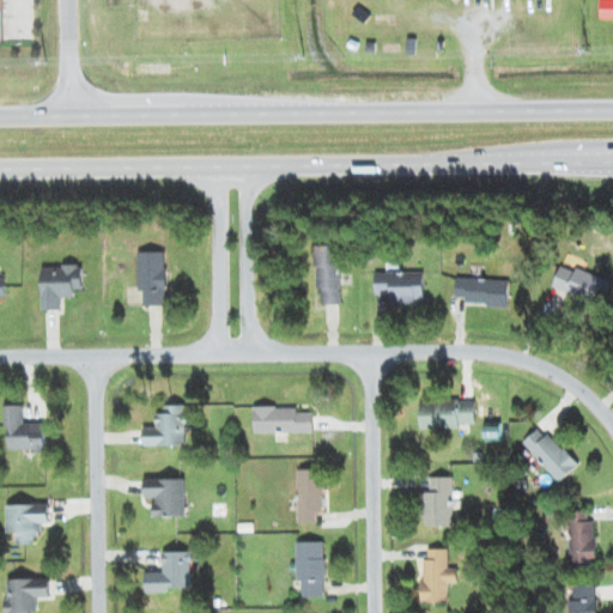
[(612,0),(600,0),(601,17),(612,17),(612,0)]
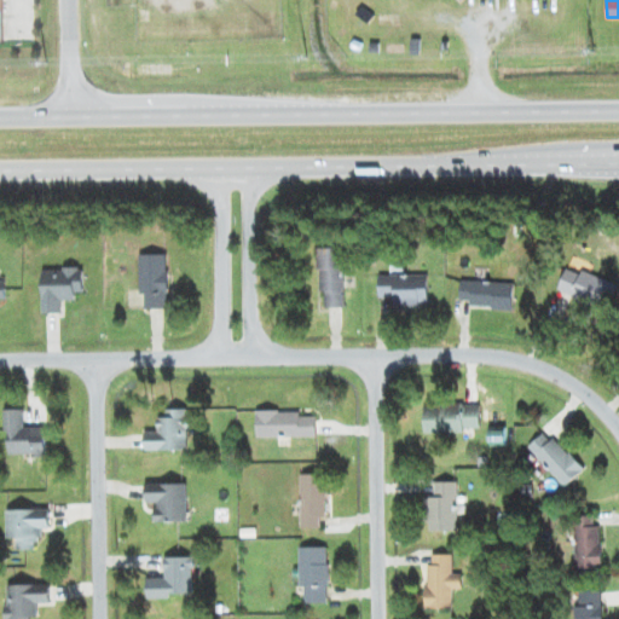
[(322,307),(345,306),(343,247),(320,248),(322,307)]
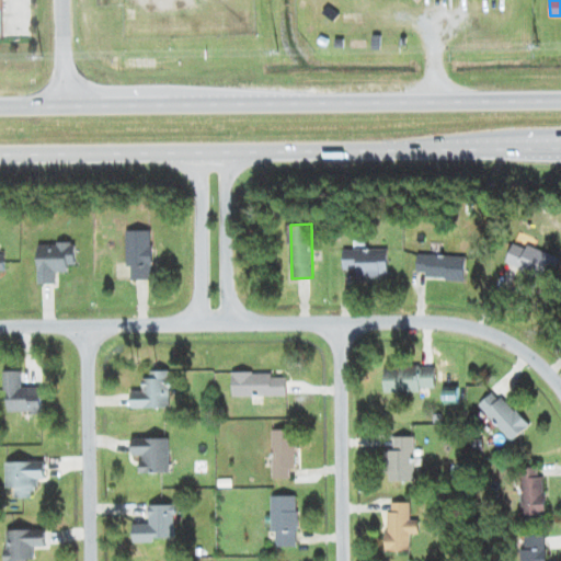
[(133,265),(133,279),(153,278),(152,229),(127,229),(127,265),(133,265)]
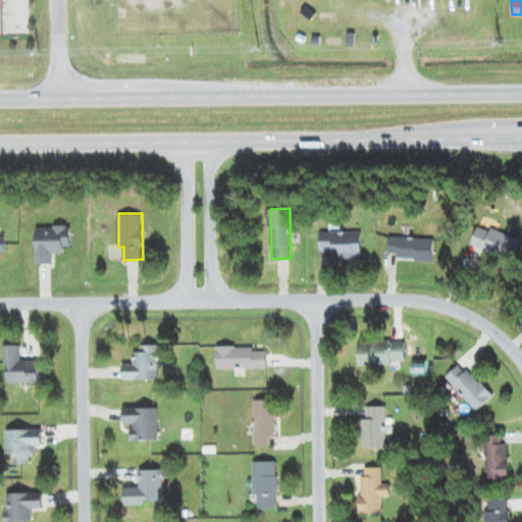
[(471,244),(512,261),(520,240),(479,222),(471,244)]
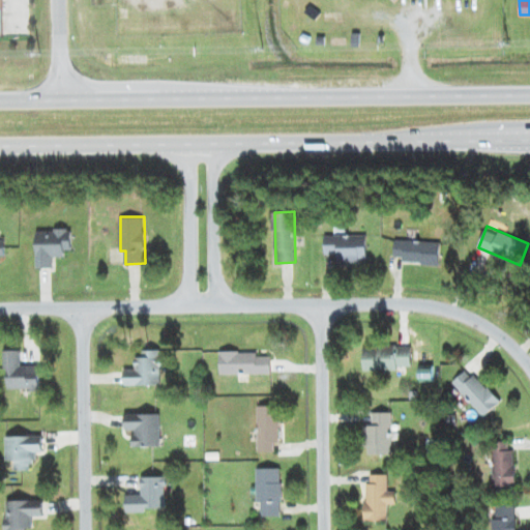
[(72,249),(72,230),(36,229),(36,268),(53,268),(54,257),(65,257),(65,249),(72,249)]
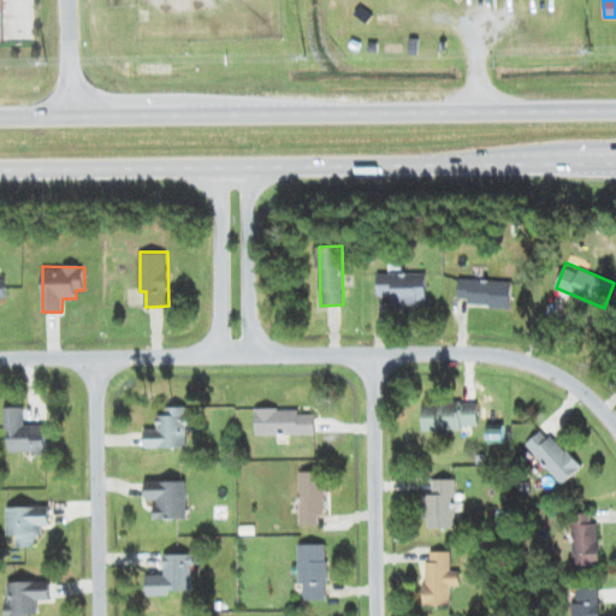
[(377,295),(394,296),(392,303),(426,303),(427,273),(378,272),(377,295)]
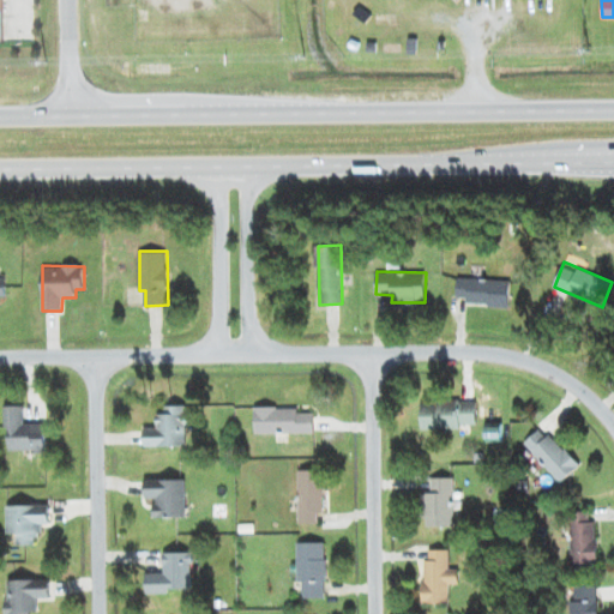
[(510,306),(511,280),(458,277),(457,304),(510,306)]
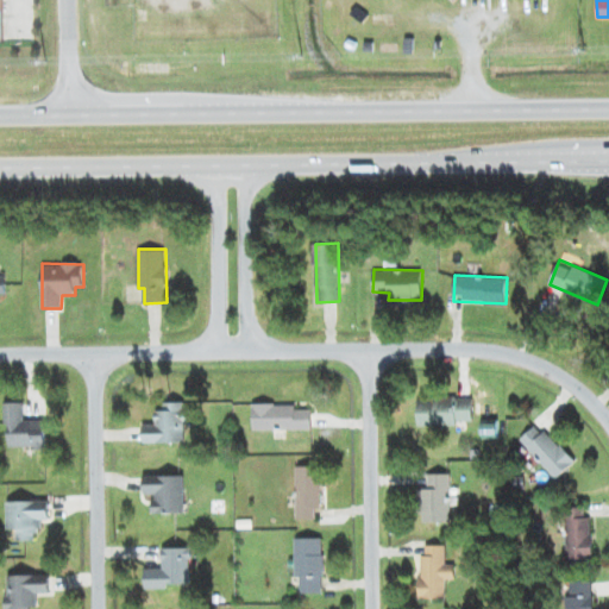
[(418,399),(419,425),(473,424),(472,397),(418,399)]
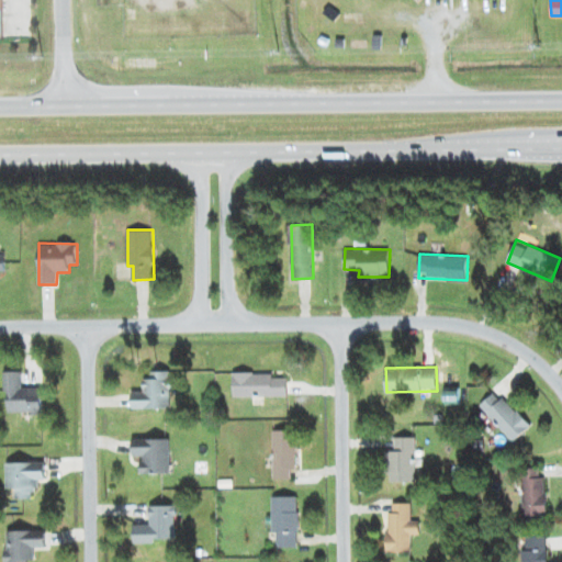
[(9,413),(42,412),(42,386),(22,388),(22,370),(4,371),(4,392),(9,392),(9,413)]
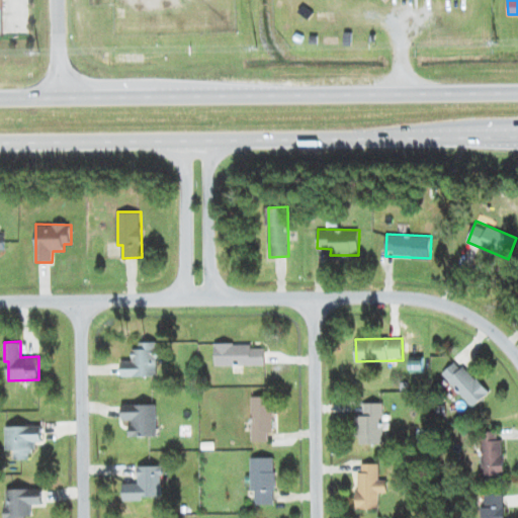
[(216,365),(266,364),(265,348),(252,348),(252,343),(214,344),(216,365)]
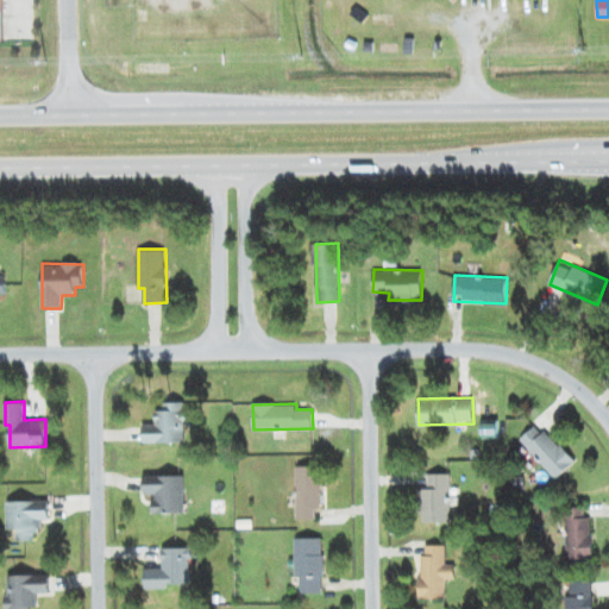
[(187,441),(186,409),(156,410),(156,422),(143,422),(144,443),(187,441)]
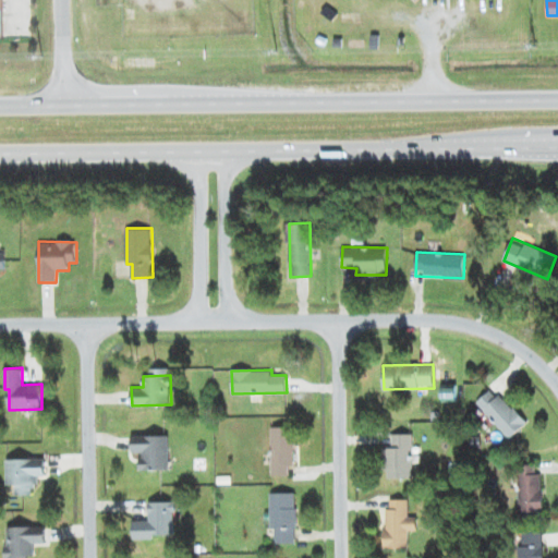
[(526,424),(501,392),(507,388),(500,380),(476,400),(508,439),(526,424)]
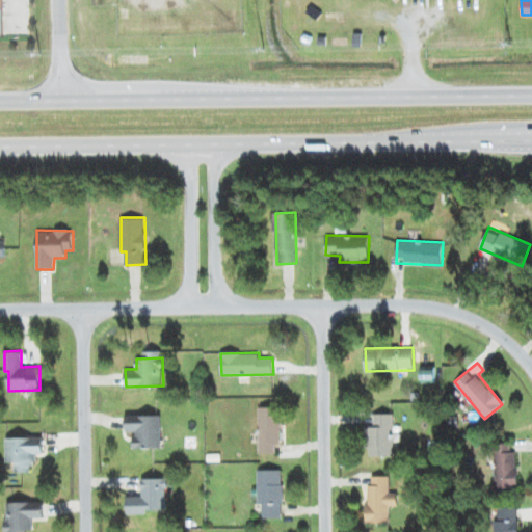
[(435,381),(435,366),(420,366),(421,381),(435,381)]
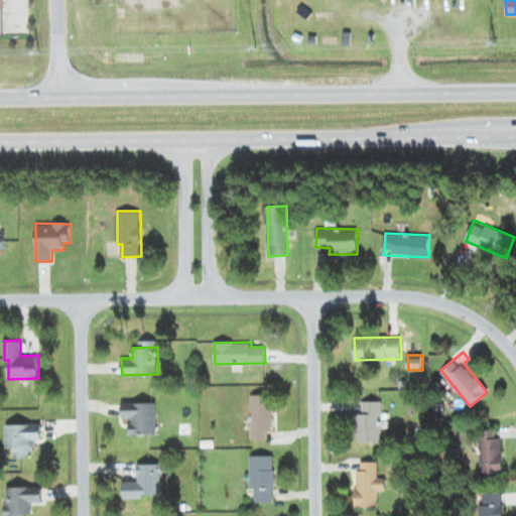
[(250,394),(251,439),(268,439),(268,431),(273,431),(272,394),(250,394)]
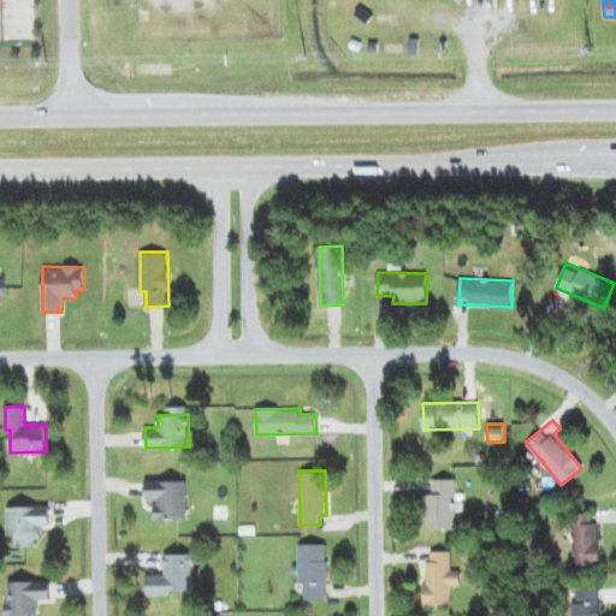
[(187,480),(146,479),(146,501),(155,501),(155,519),(187,519),(187,480)]
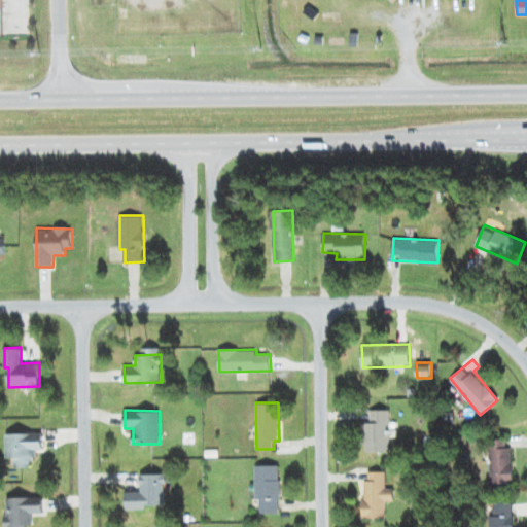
[(389,452),(390,410),(371,410),(371,423),(363,423),(362,452),(389,452)]
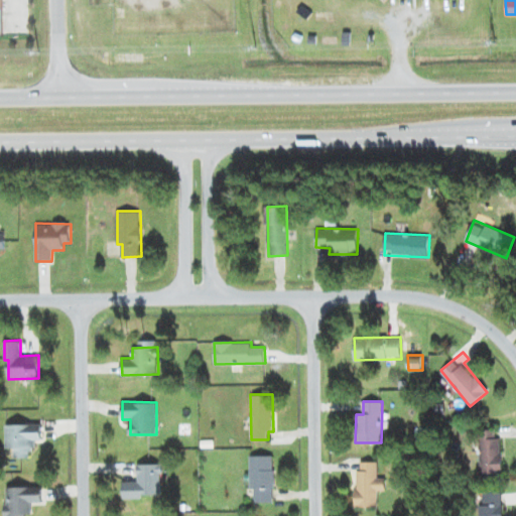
[(41,423),(6,424),(6,447),(14,447),(15,458),(30,458),(29,447),(36,447),(35,439),(42,439),(41,423)]
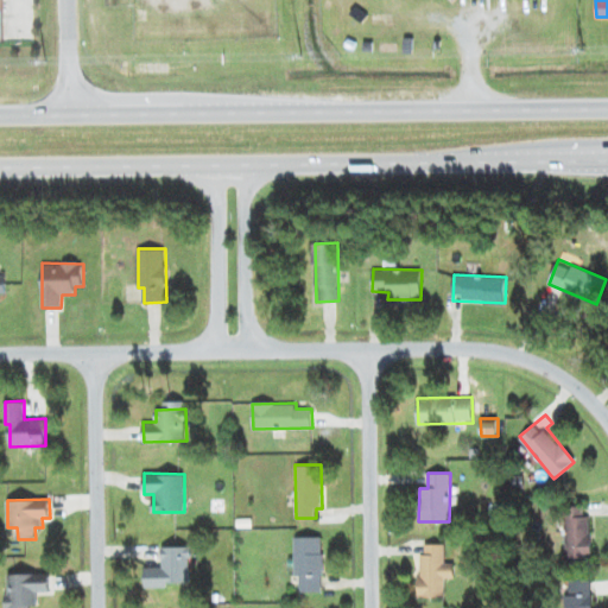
[(591,559),(590,517),(583,517),(583,506),(564,507),(565,559),(591,559)]
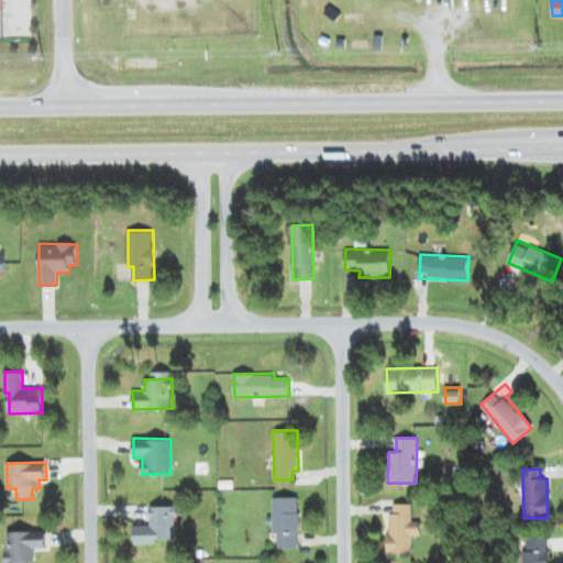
[(299,548),(298,496),(273,497),(273,533),(277,533),(277,548),(299,548)]
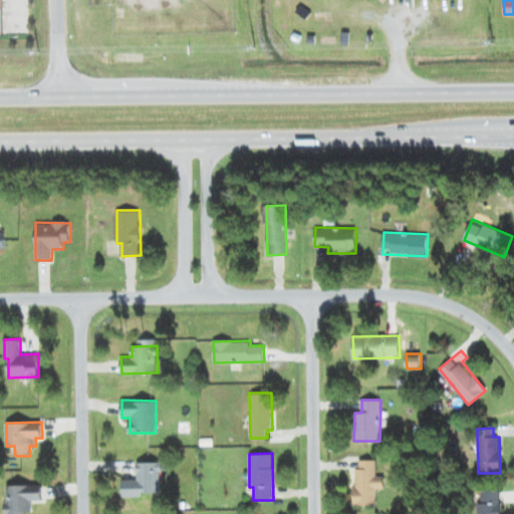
[(354,505),(376,504),(376,489),(384,489),(383,476),(376,476),(376,460),(358,460),(359,468),(354,468),(354,505)]
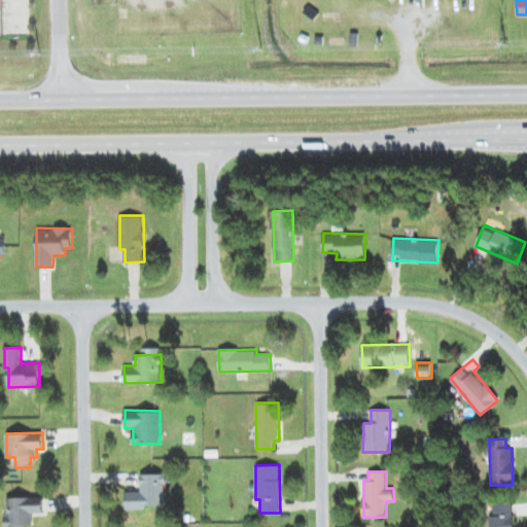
[(165,507),(166,473),(141,473),(141,492),(127,492),(126,506),(165,507)]
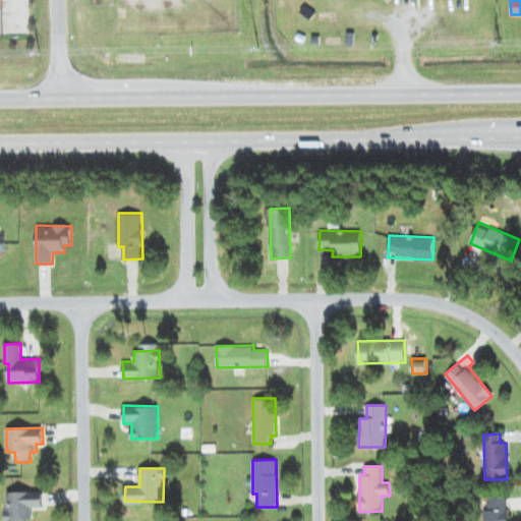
[(25,520),(26,519),(33,519),(32,506),(43,506),(43,490),(6,491),(6,520),(25,520)]
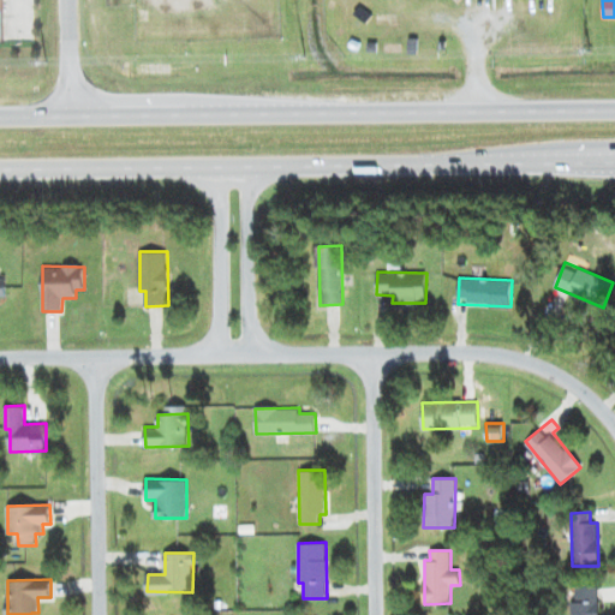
[(571,614),(598,614),(598,586),(577,586),(577,601),(571,601),(571,614)]
